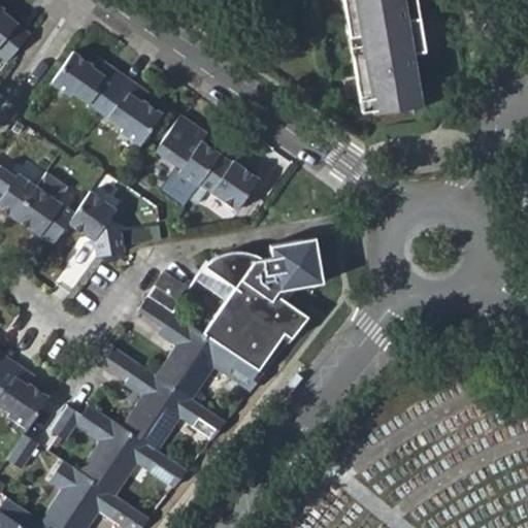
[(343,0),(366,122),(423,113),(413,58),(405,22),(401,0),(343,0)]
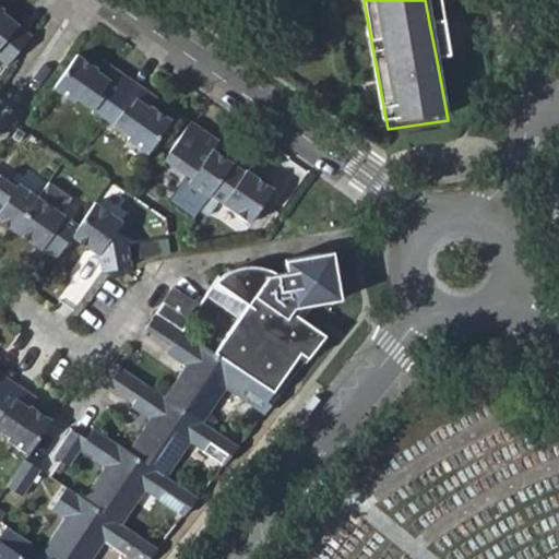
[(4,10),(0,6),(0,57),(7,62),(30,35),(2,12),(4,10)]
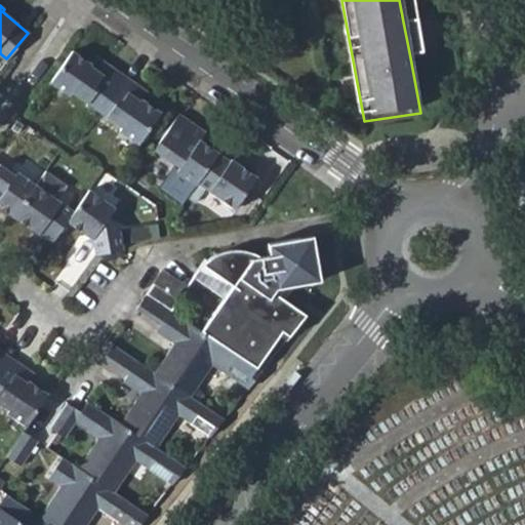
[(403,22),(410,57),(421,55),(416,18),(403,22)]
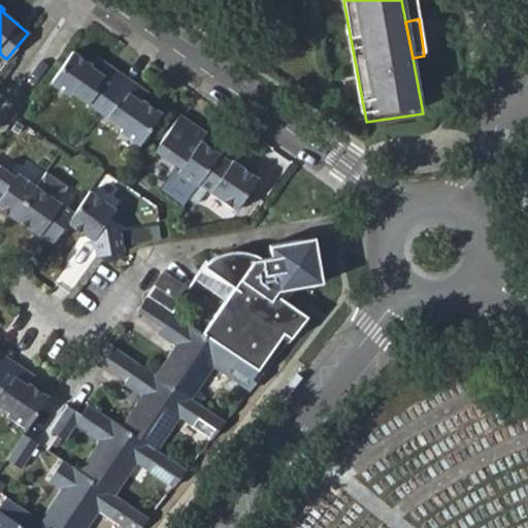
[(91,67),(93,64),(74,52),(53,83),(72,96),(73,93),(99,111),(124,76),(110,67),(104,75),(91,67)]
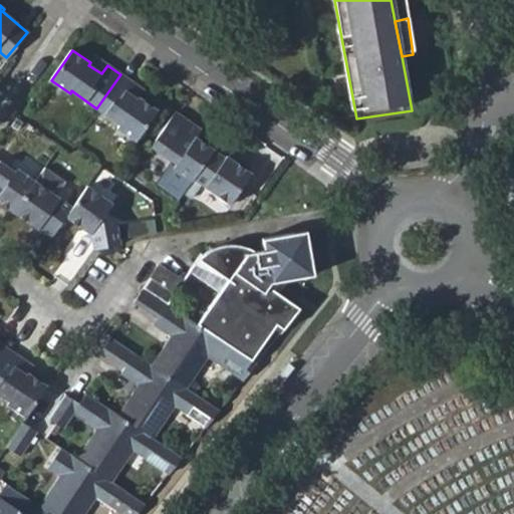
[(88,65),(101,73),(107,65),(95,57),(90,62),(88,65)]
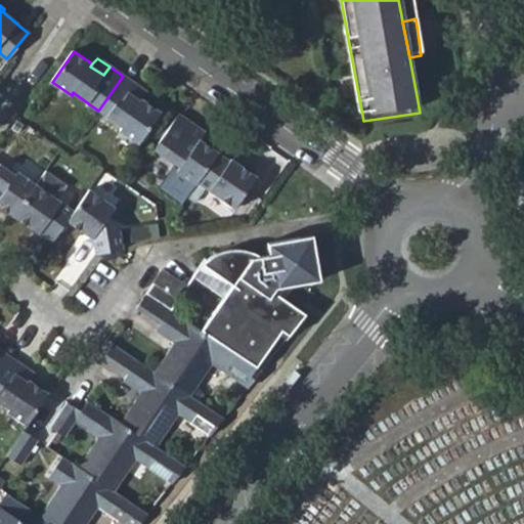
[(128,94),(134,83),(123,76),(98,111),(124,128),(121,131),(139,143),(161,112),(141,98),(140,101),(128,94)]
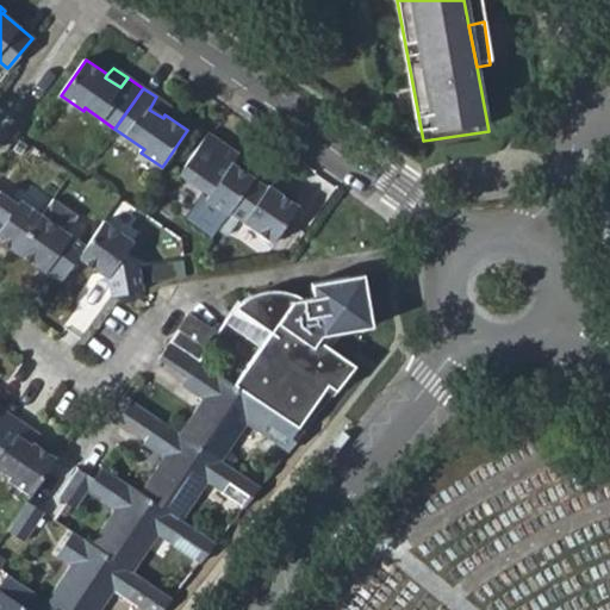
[(149,110),(163,118),(165,114),(170,106),(156,97),(149,110)]
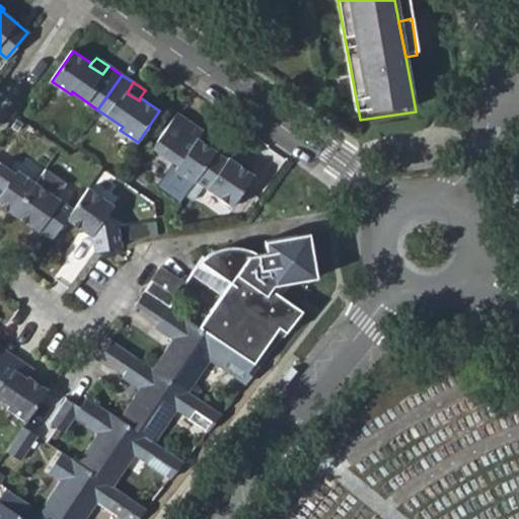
[(182,132),(188,121),(177,114),(153,148),(177,164),(174,168),(195,181),(197,179),(216,151),(196,137),(194,138),(182,132)]
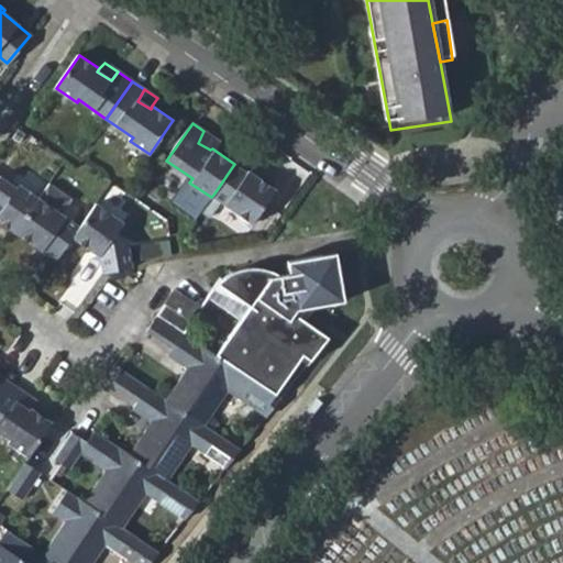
[(198,143),(210,150),(212,148),(217,140),(203,131),(198,143)]
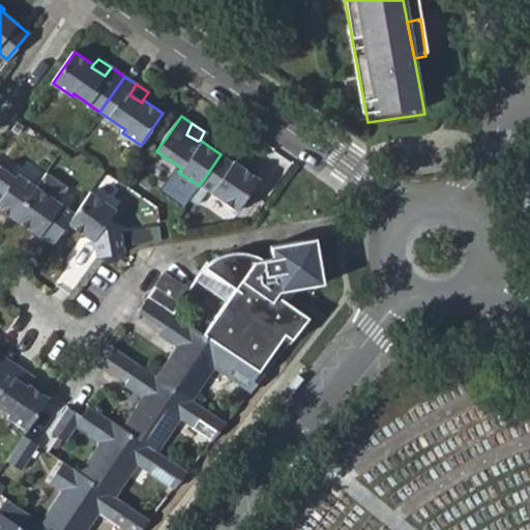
[(238,166),(221,154),(201,183),(207,187),(237,208),(259,176),(240,164),(238,166)]
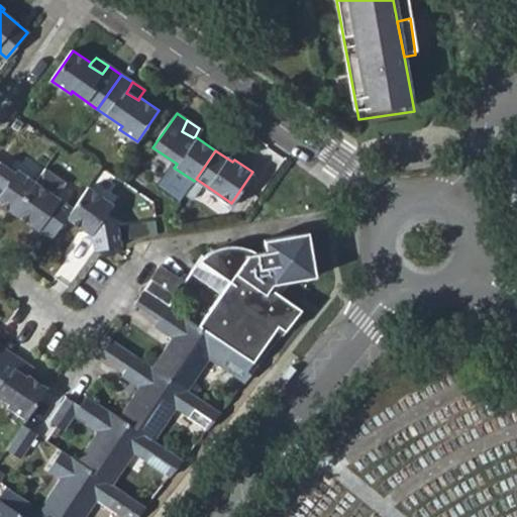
[(0,207),(13,215),(35,183),(17,170),(14,174),(0,164),(0,207)]
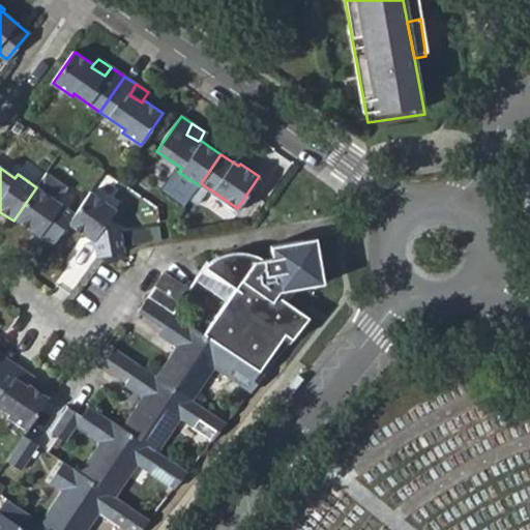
[(36,232),(54,244),(67,225),(75,213),(58,202),(66,188),(45,175),(36,187),(13,221),(34,235),(36,232)]
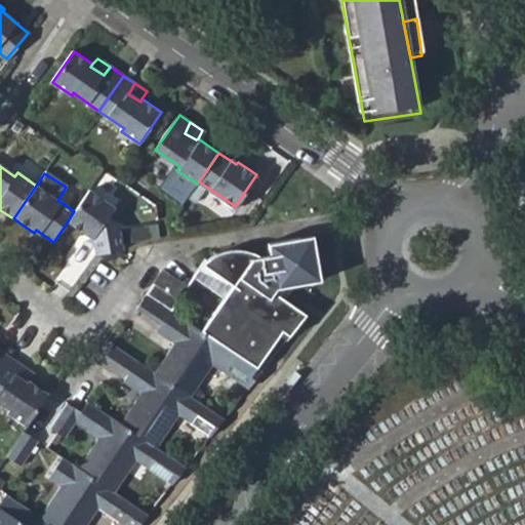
[(197,184),(189,195),(196,200),(205,186),(199,182),(197,184)]
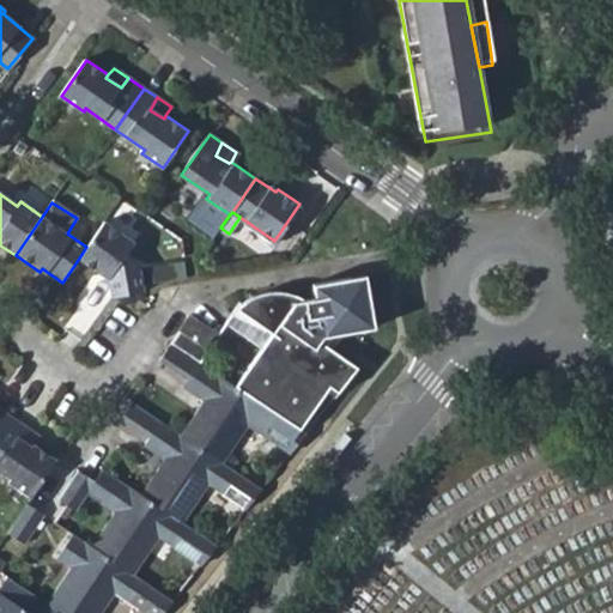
[(109,279),(110,298),(143,292),(140,287),(138,269),(120,259),(131,241),(103,223),(86,247),(78,260),(109,279)]
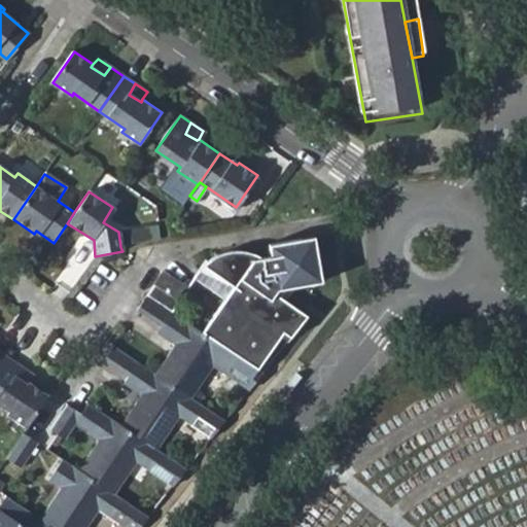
[(128,230),(131,245),(156,241),(153,225),(128,230)]
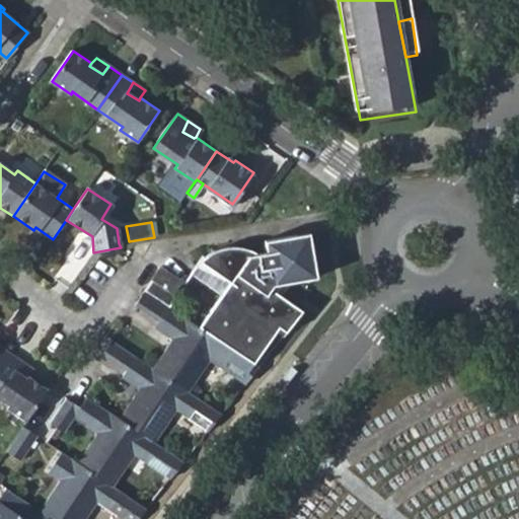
[(311,232),(298,234),(313,246),(311,232)]
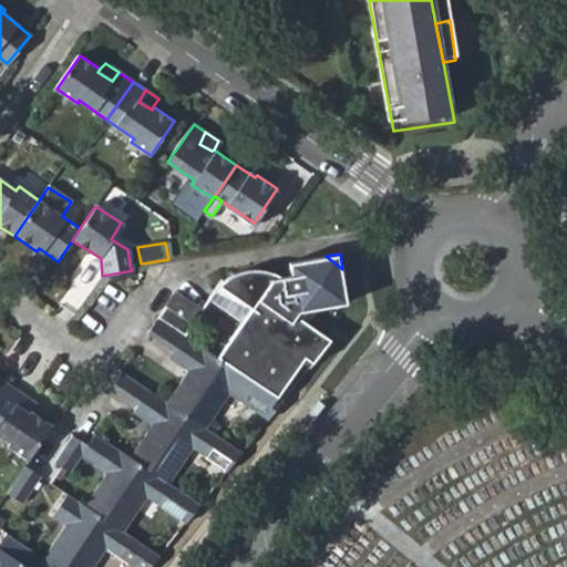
[(256,301),(217,359),(277,399),(302,359),(311,363),(329,340),(307,325),(300,319),(309,309),(320,307),(348,303),(342,269),(326,256),(291,263),(294,278),(287,278),(284,276),(277,274),(272,271),(269,270),(265,270),(259,269),(254,270),(249,270),(245,271),(240,272),(236,275),(233,276),(230,278),(227,280),(224,282),(220,286),(218,289),(232,298),(247,296),(256,301)]
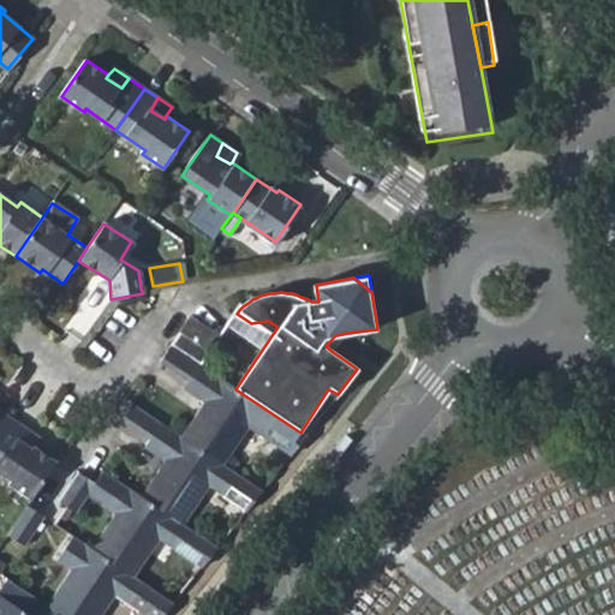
[(218,341),(187,321),(171,346),(201,365),(218,341)]
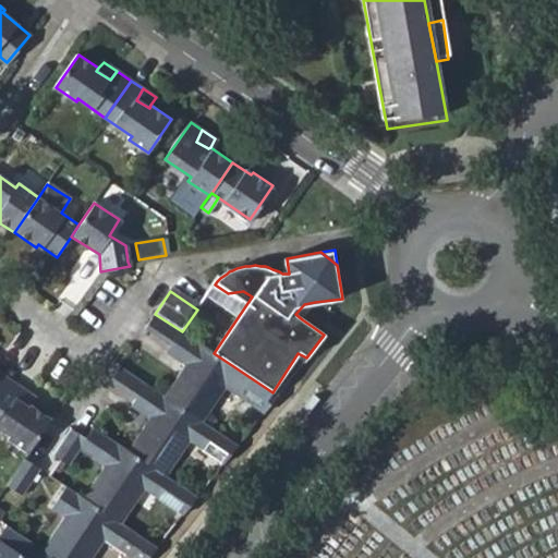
[(252,296),(243,291),(228,293),(245,305),(252,296)]
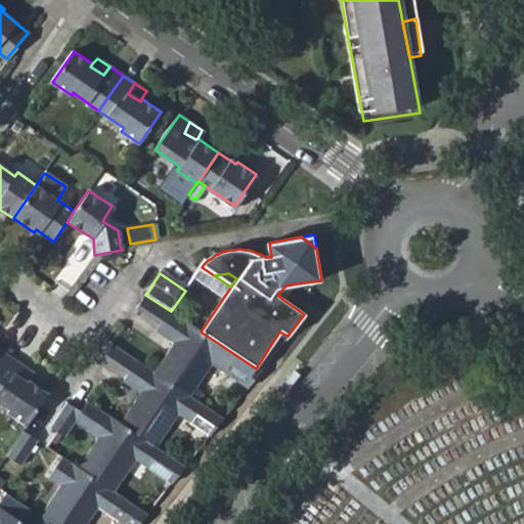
[(296,284),(286,286),(277,295),(284,300),(296,284)]
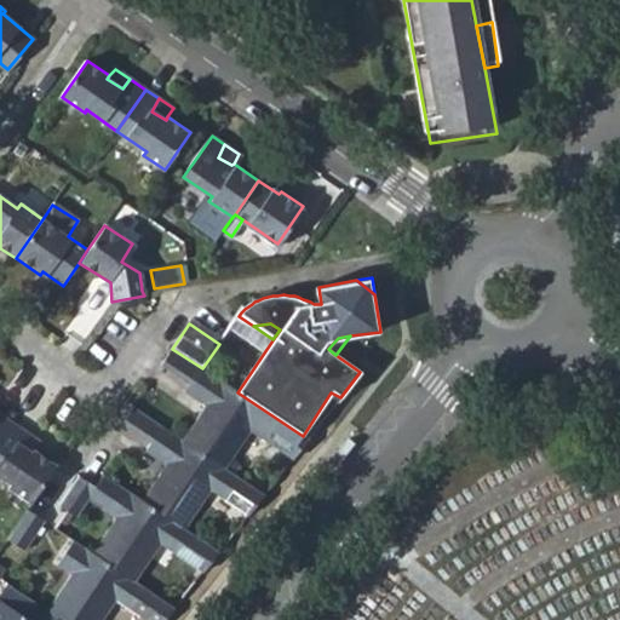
[(204,369),(172,349),(161,365),(191,386),(193,386),(204,369)]
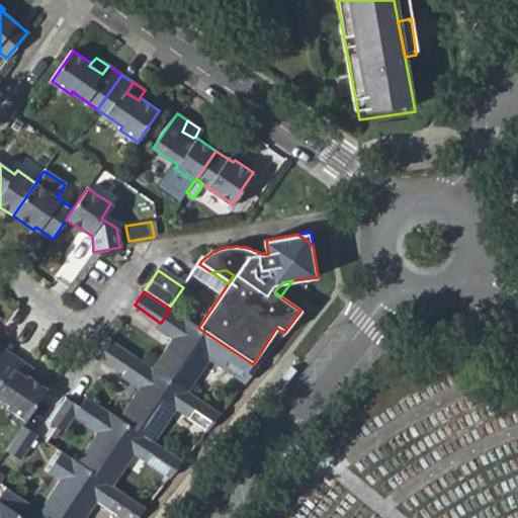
[(184,318),(170,309),(161,323),(160,323),(157,327),(174,339),(178,342),(181,338),(174,333),(184,318)]
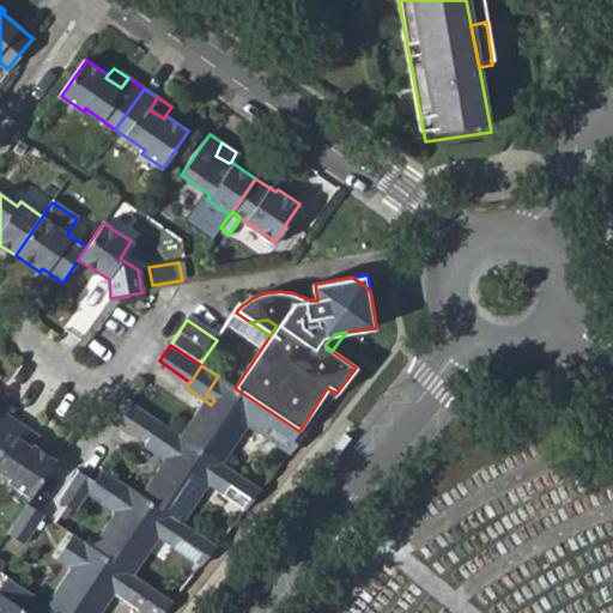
[(206,401),(181,436),(222,463),(246,426),(287,453),(304,434),(299,431),(235,388),(218,376),(206,394),(214,400),(211,405),(206,401)]
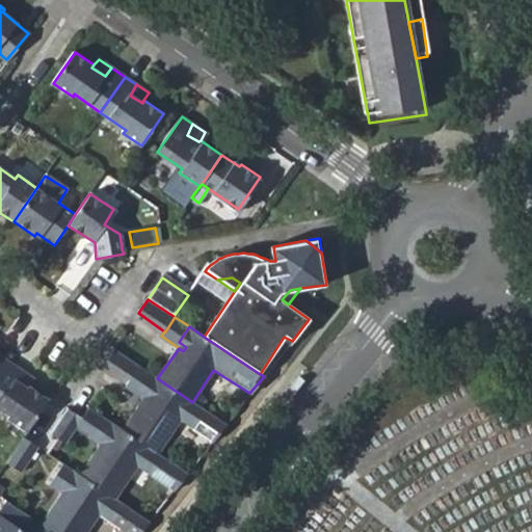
[(113,370),(138,386),(148,371),(115,349),(105,365),(113,370)]
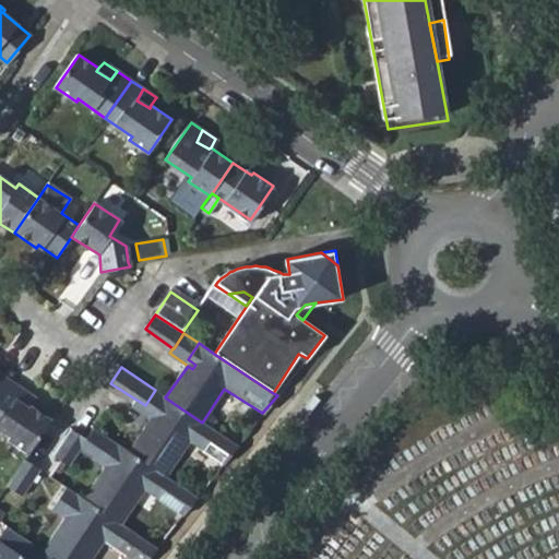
[(8,440),(27,454),(51,419),(30,406),(28,408),(16,400),(23,390),(8,380),(0,390),(0,429),(11,437),(8,440)]
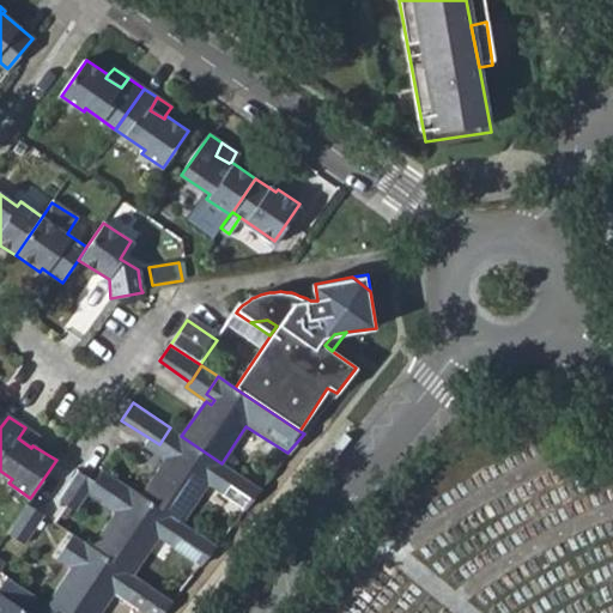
[(18,438),(31,448),(32,445),(38,437),(25,428),(18,438)]
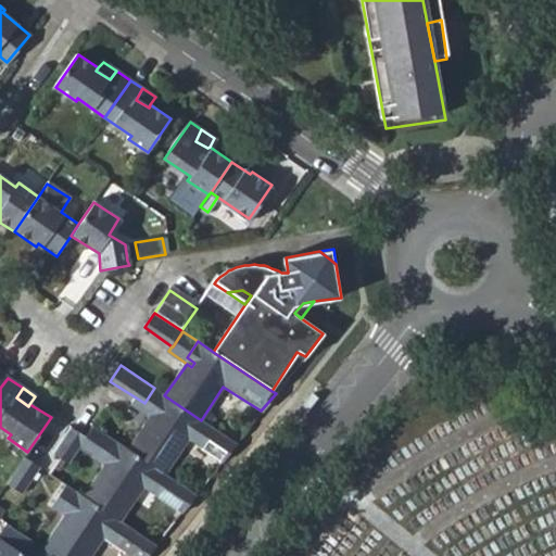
[(141,408),(152,417),(156,409),(152,407),(161,393),(154,388),(144,403),(141,408)]
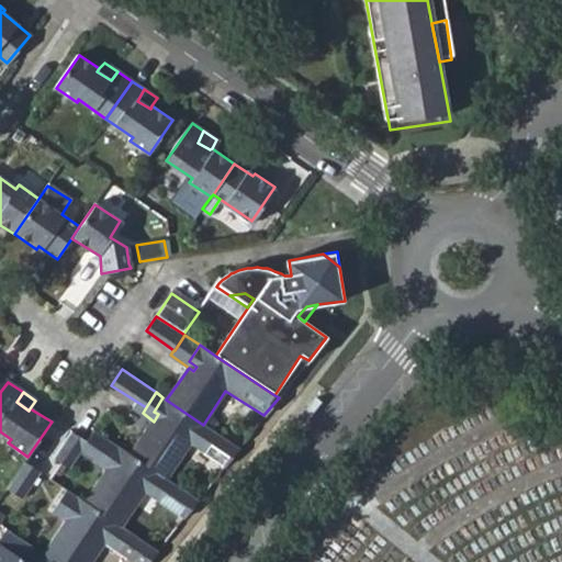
[(310,417),(323,398),(316,394),(303,412),(310,417)]
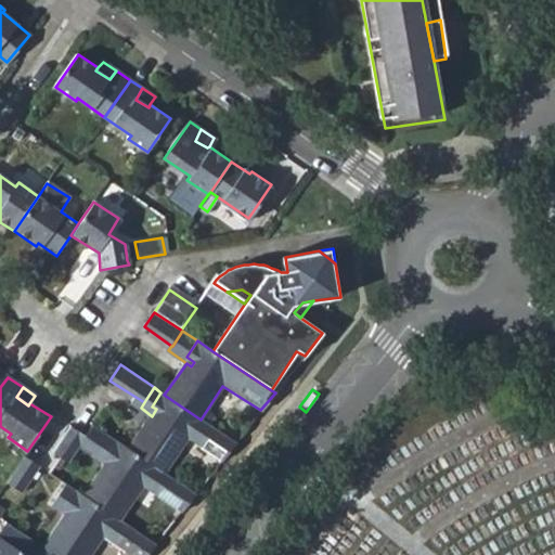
[(152,416),(130,449),(166,473),(188,437),(199,444),(213,427),(201,420),(164,395),(160,392),(152,407),(156,409),(152,416)]
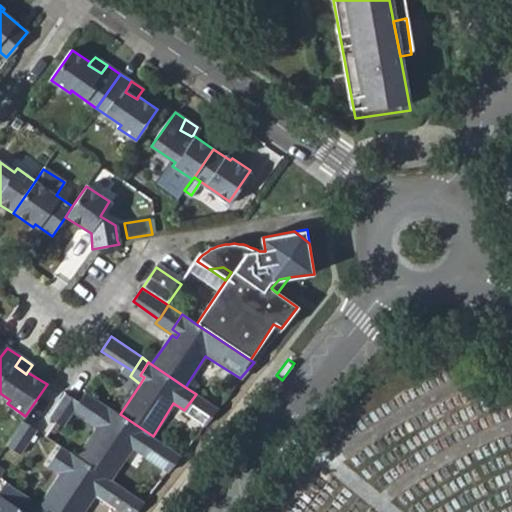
[(64,427),(75,408),(79,401),(66,392),(49,417),(54,422),(64,427)]
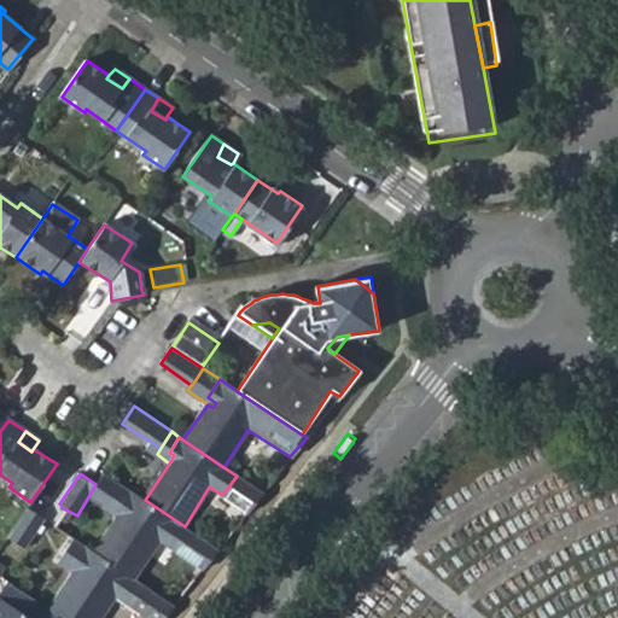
[(103,509),(116,518),(120,513),(115,511),(129,489),(104,473),(95,484),(91,493),(105,502),(103,509)]
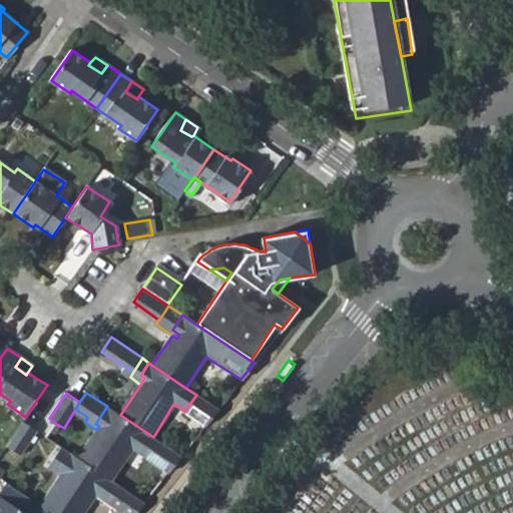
[(184,411),(204,425),(217,409),(196,395),(184,411)]
